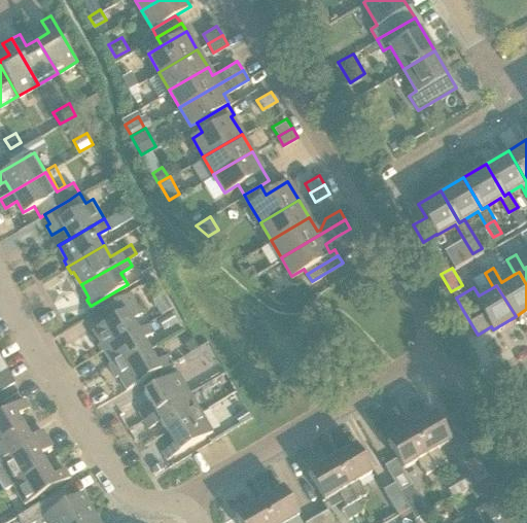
[(103,306),(110,317),(92,328),(100,342),(97,344),(101,350),(148,321),(137,327),(131,317),(142,310),(130,289),(103,306)]
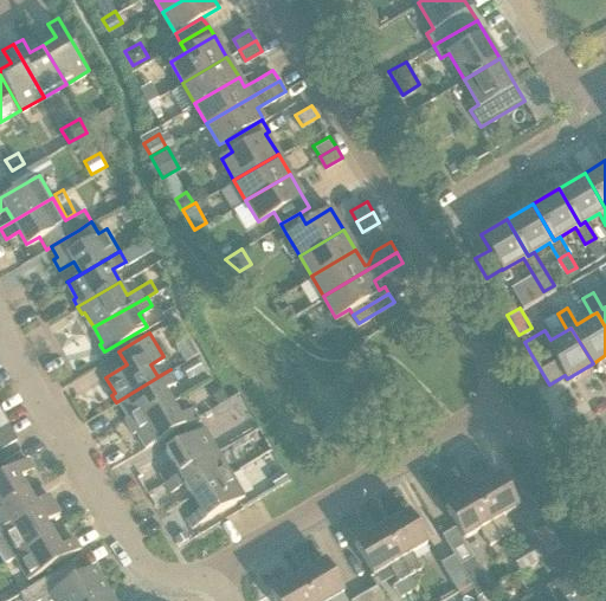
[(189,337),(178,344),(187,360),(195,355),(198,354),(189,337)]
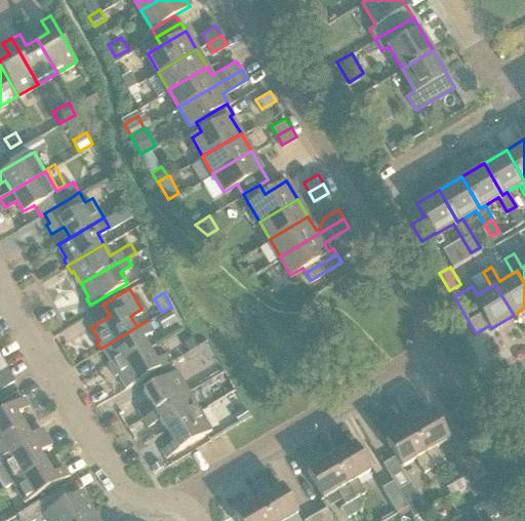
[(157,315),(163,326),(175,319),(169,308),(162,312),(157,315)]
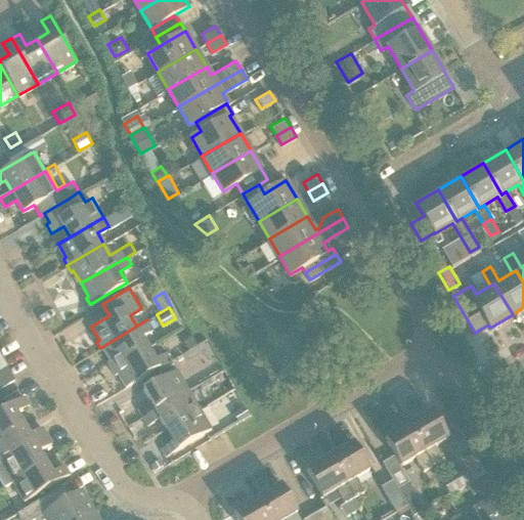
[(173,327),(180,336),(193,327),(186,316),(173,327)]
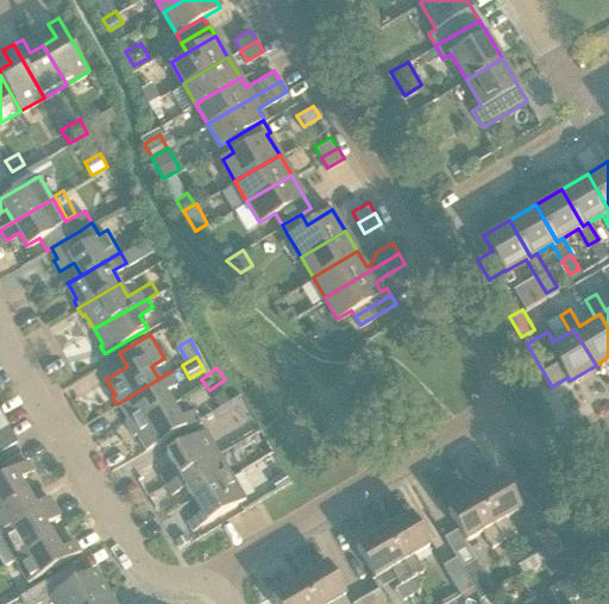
[(171,371),(117,404),(120,403),(129,417),(125,420),(130,427),(171,402),(164,389),(177,381),(171,371)]
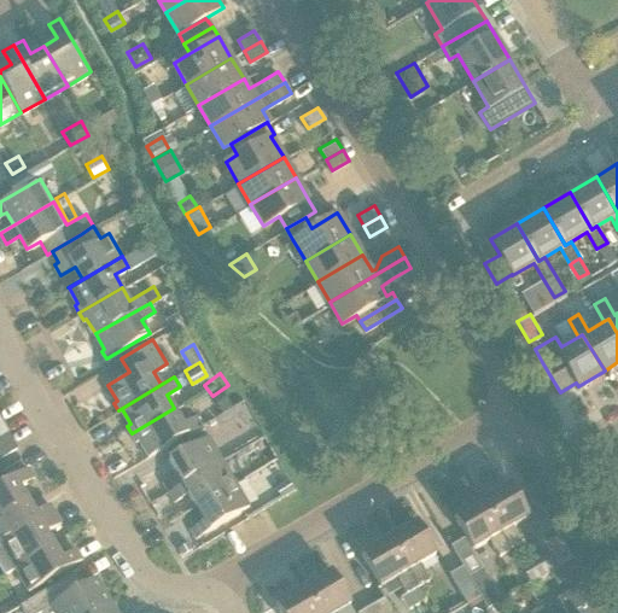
[(182,421),(174,408),(132,433),(135,441),(139,438),(149,455),(178,438),(202,424),(196,413),(182,421)]
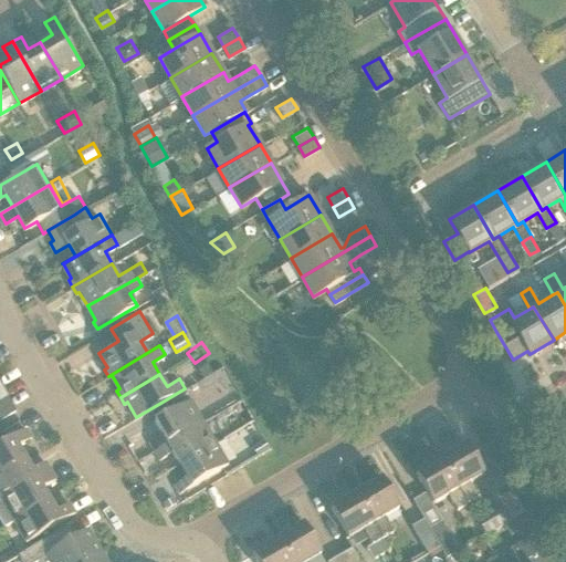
[(185,388),(163,402),(168,412),(154,419),(161,433),(149,439),(155,448),(205,419),(191,398),(190,398),(185,388)]
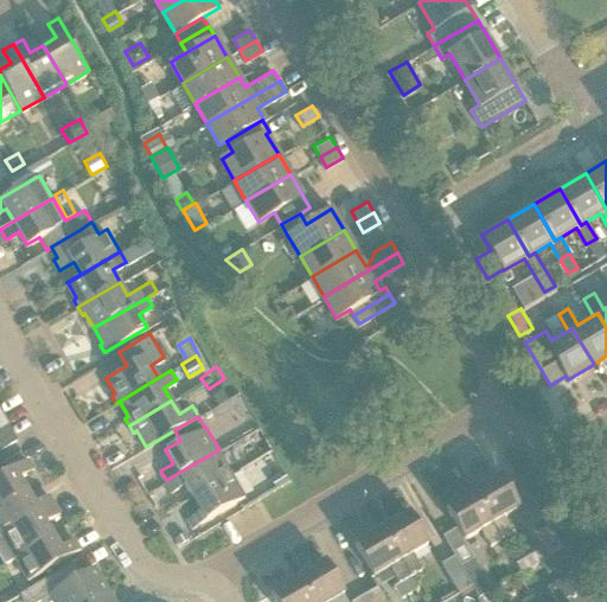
[(7,422),(0,426),(0,447),(17,437),(7,422)]
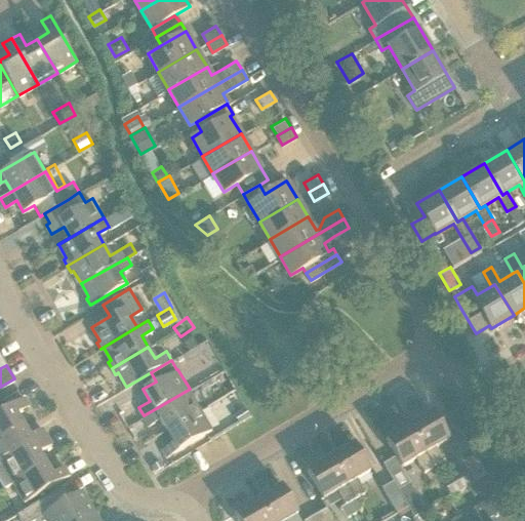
[(200,408),(190,389),(144,415),(148,424),(160,417),(166,428),(200,408)]
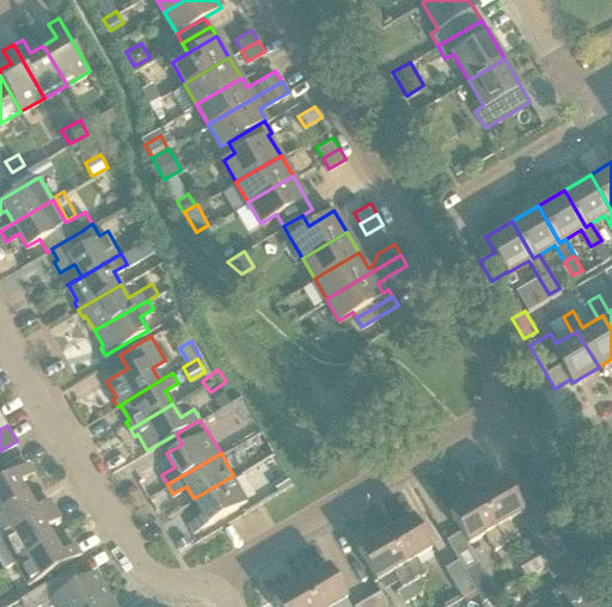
[(0,508),(28,492),(19,480),(35,471),(29,461),(14,471),(6,458),(0,461),(0,508)]
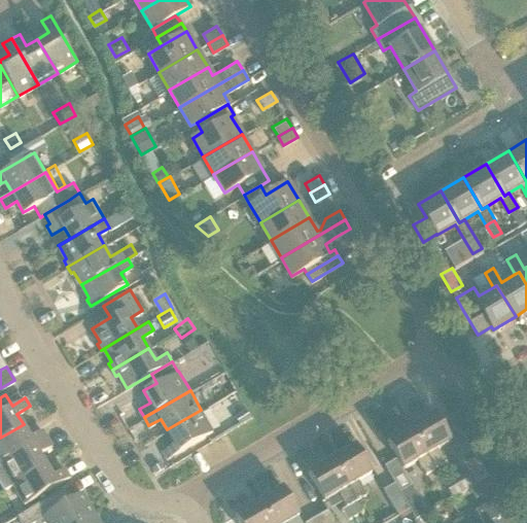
[(215,396),(208,403),(220,418),(227,413),(215,396)]
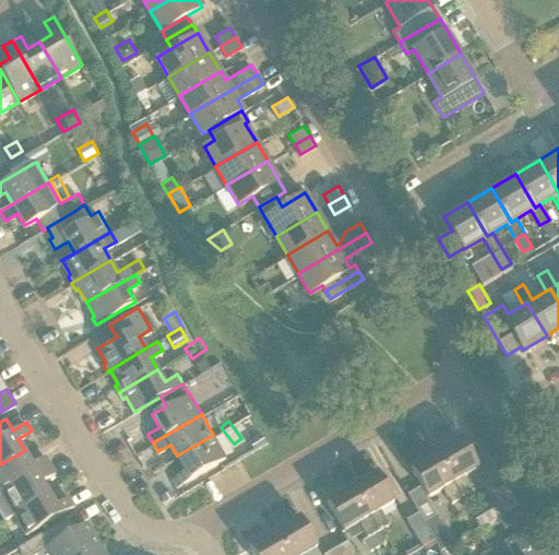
[(213,435),(177,456),(183,468),(171,475),(177,485),(225,456),(213,435)]
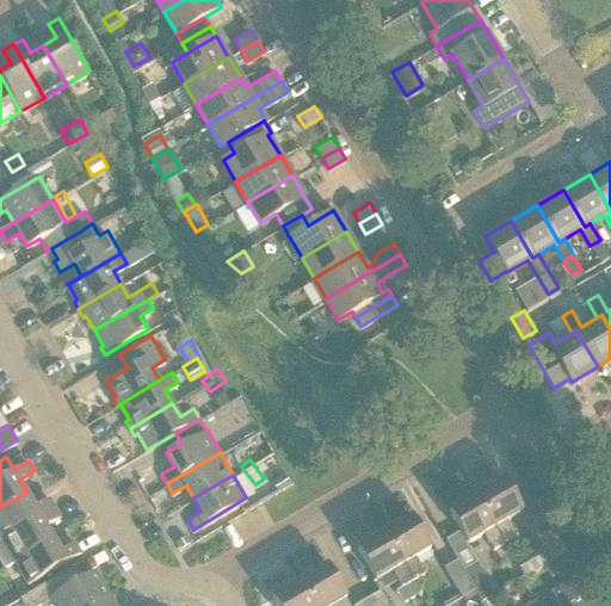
[(508,484),(504,476),(476,492),(505,540),(517,535),(506,518),(524,507),(563,575),(576,568),(524,476),(508,484)]
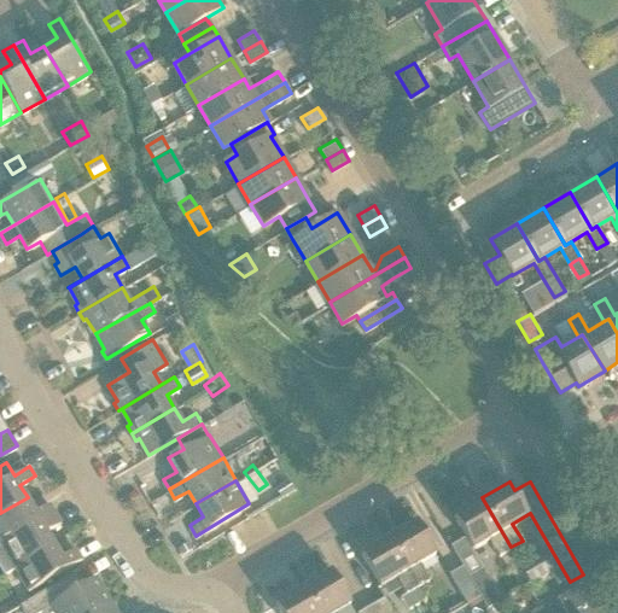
[(35,511),(28,497),(0,513),(0,539),(3,543),(56,512),(50,502),(35,511)]
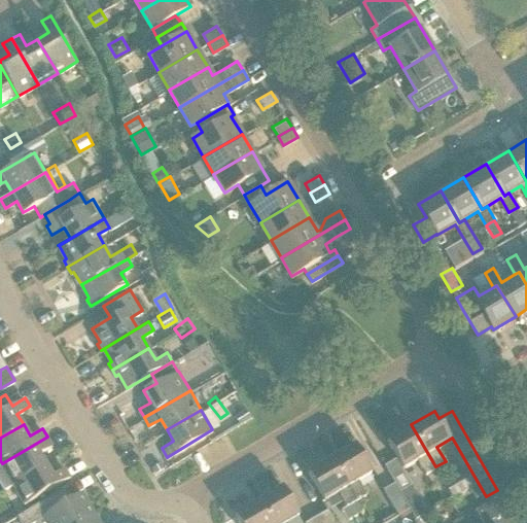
[(435,466),(411,424),(387,438),(400,459),(388,467),(395,481),(410,506),(416,517),(427,510),(402,467),(417,458),(426,473),(435,466)]
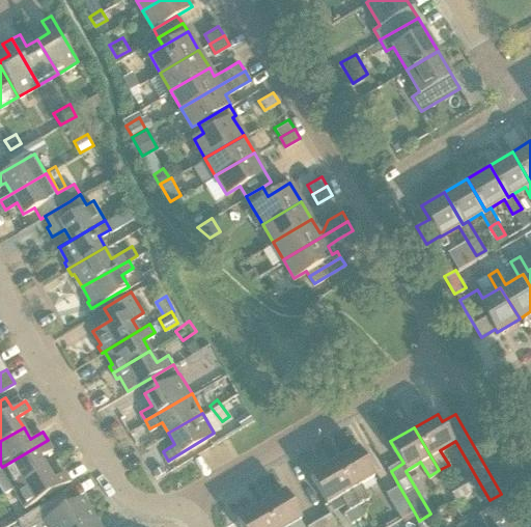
[(48,440),(2,467),(0,468),(0,483),(4,492),(14,487),(47,467),(39,455),(53,448),(48,440)]
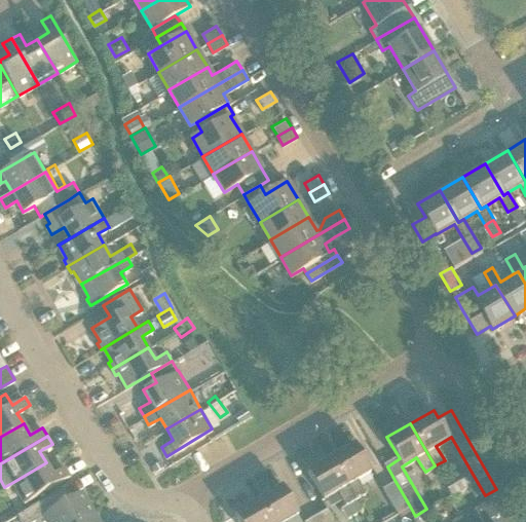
[(331,455),(355,497),(366,492),(357,478),(371,470),(354,442),(331,455)]
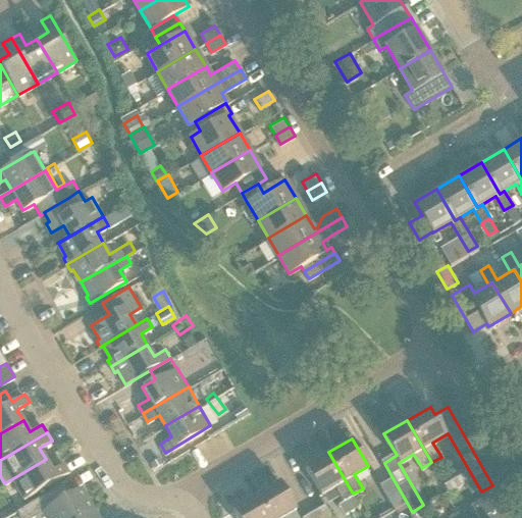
[(152,446),(146,449),(152,460),(158,457),(152,446)]
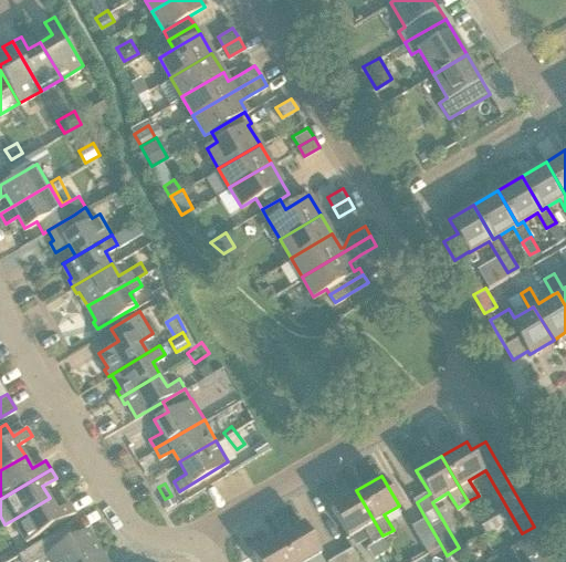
[(383,536),(356,490),(331,506),(348,536),(363,527),(373,542),(383,536)]
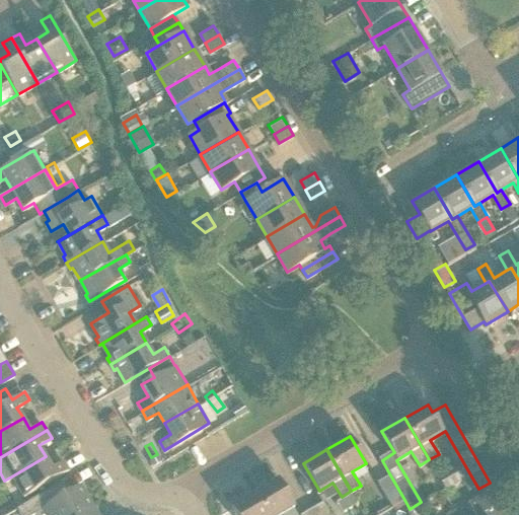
[(52,467),(46,456),(13,475),(24,495),(57,475),(69,468),(64,460),(52,467)]
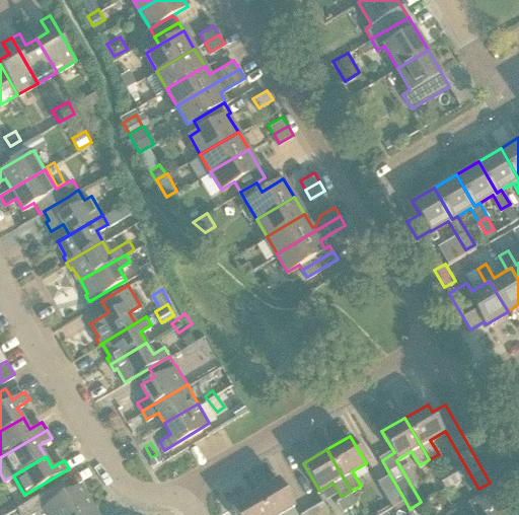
[(465,475),(458,463),(439,475),(445,487),(465,475)]
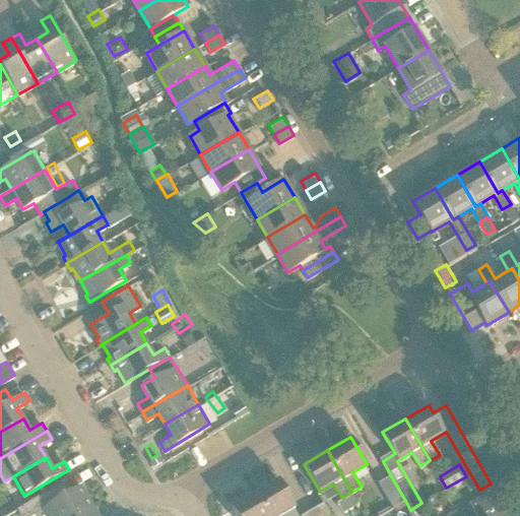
[(390,474),(379,480),(393,505),(404,499),(390,474)]
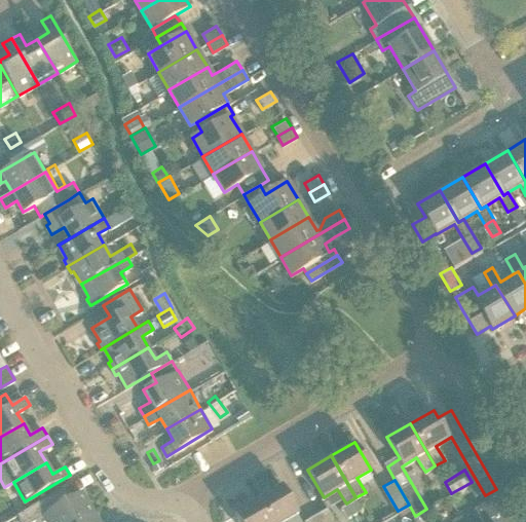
[(301,521),(297,513),(298,512),(282,484),(258,498),(271,521),(301,521)]
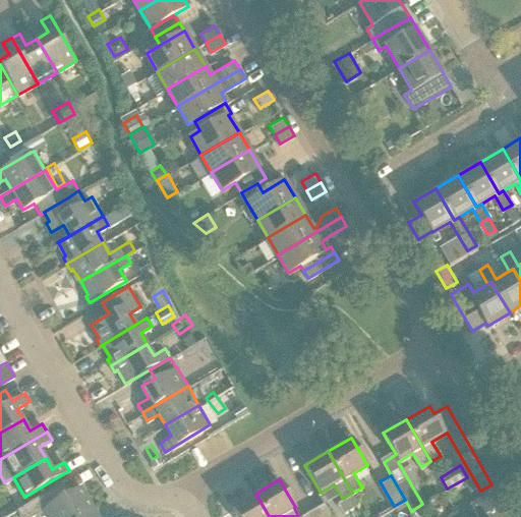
[(29,516),(36,513),(37,516),(76,516),(94,507),(81,486),(70,493),(63,481),(17,508),(21,516),(29,516)]
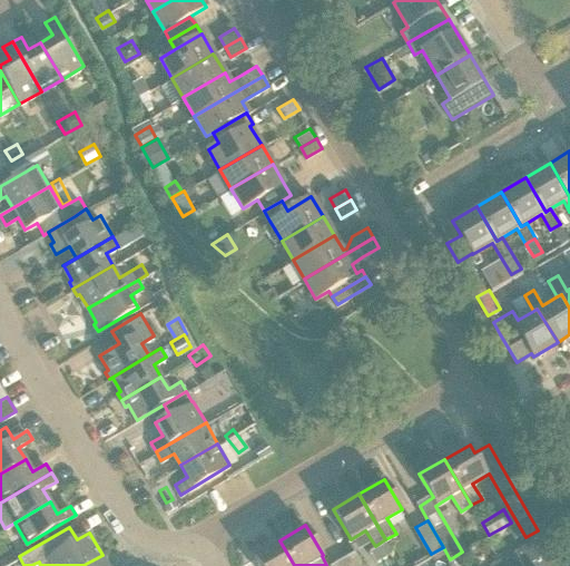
[(523,565),(553,565),(537,537),(514,549),(523,565)]
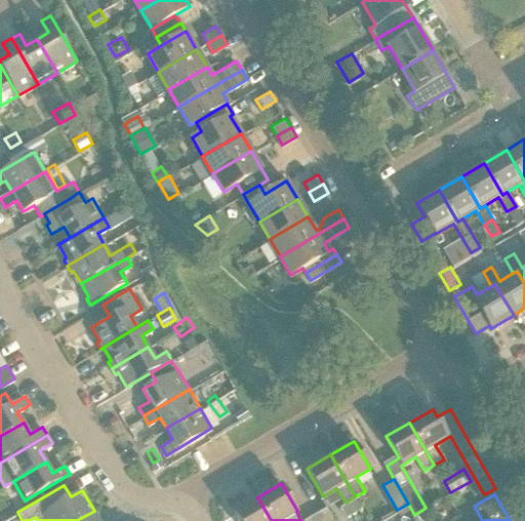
[(271,520),(257,497),(235,511),(240,520),(271,520)]
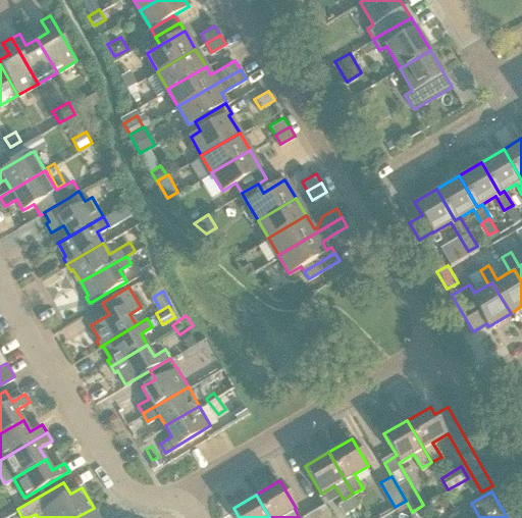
[(333,517),(324,503),(313,509),(318,517),(333,517)]
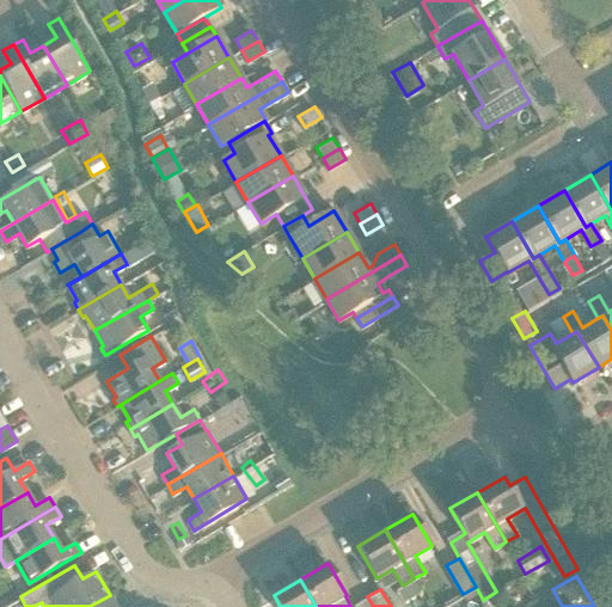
[(116,606),(110,595),(90,606),(116,606)]
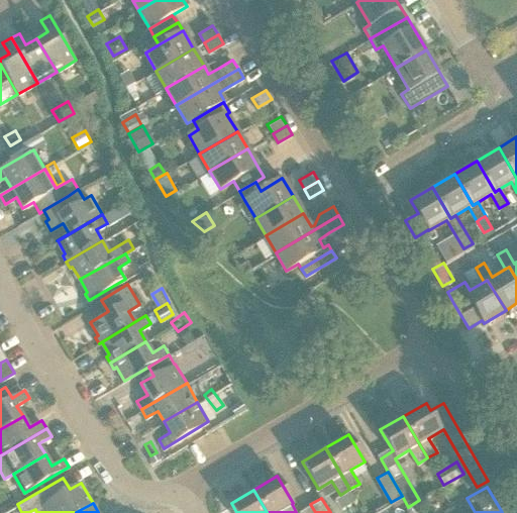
[(315,512),(310,504),(299,511),(300,512),(315,512)]
